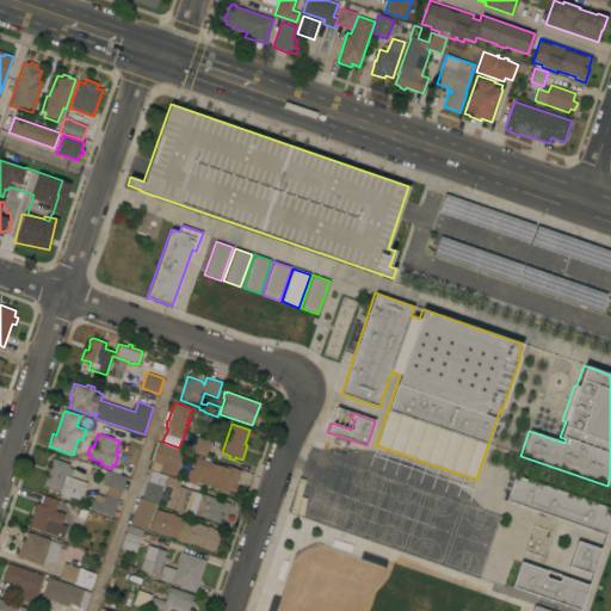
[(207,457),(192,451),(197,436),(211,442),(207,457)]
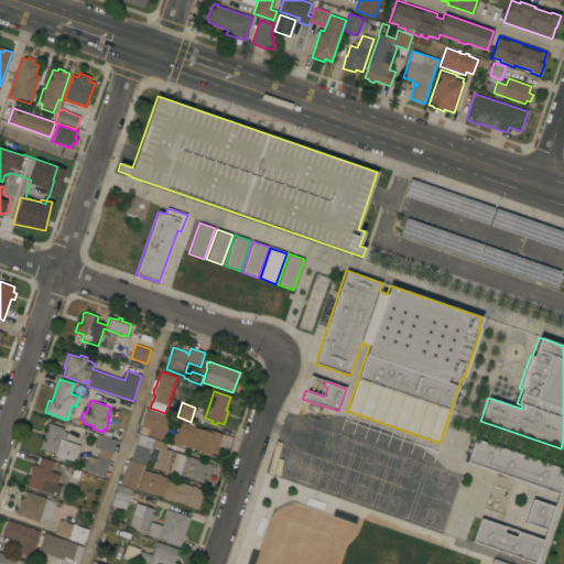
[(170,416),(164,434),(163,433),(161,440),(138,432),(147,409),(170,416)]
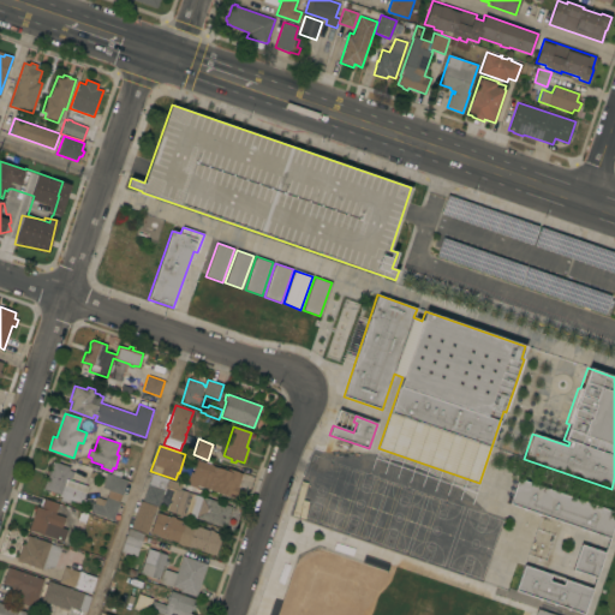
[(234,499),(197,485),(196,489),(186,485),(190,471),(193,472),(197,460),(213,465),(213,466),(224,470),(225,467),(243,473),(238,488),(238,493),(236,496),(234,499)]
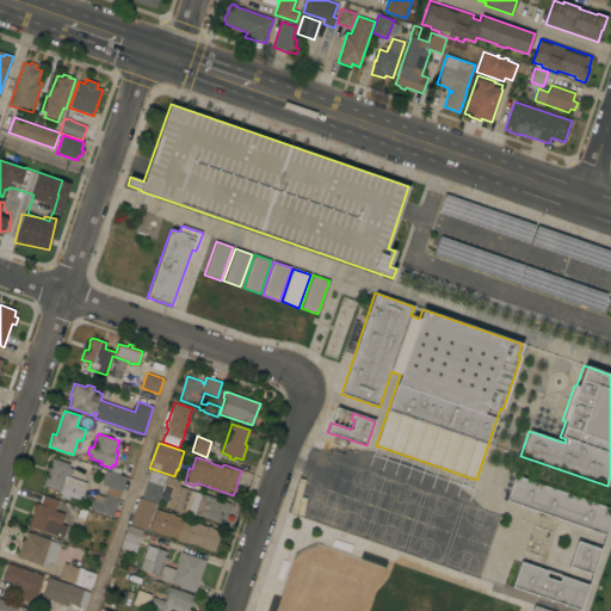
[(53,458),(69,464),(68,468),(74,469),(71,477),(87,482),(81,500),(69,497),(68,500),(60,497),(61,494),(59,493),(59,492),(43,486),(53,458)]
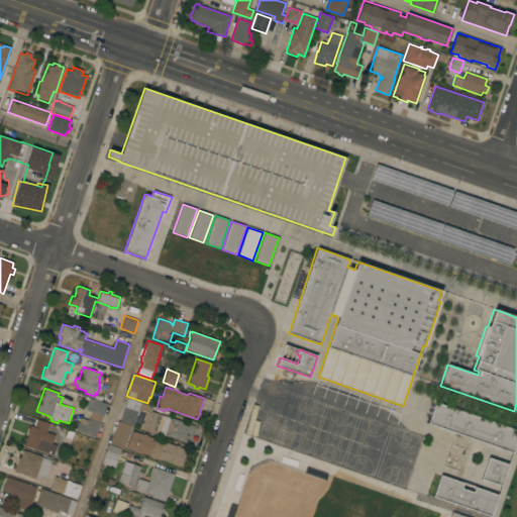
[(103,416),(102,416),(100,423),(102,424),(97,438),(75,430),(78,422),(84,424),(87,425),(92,412),(87,410),(88,407),(87,407),(90,398),(107,404),(103,416)]
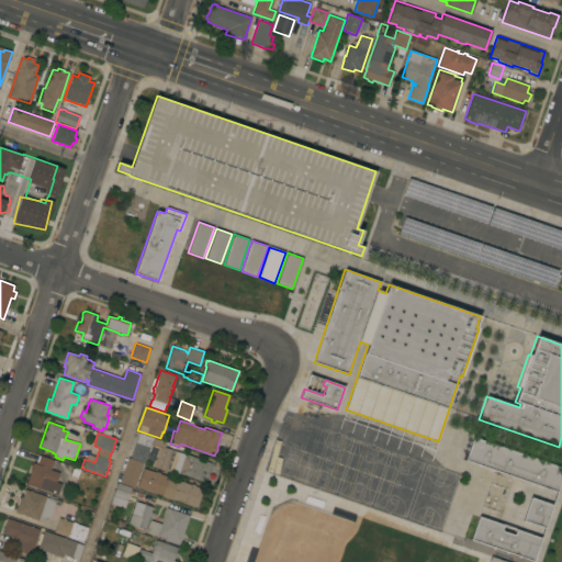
[(211,463),(204,482),(169,470),(168,472),(165,471),(147,465),(148,464),(146,463),(147,462),(145,461),(145,463),(143,462),(134,489),(119,483),(127,457),(130,458),(138,433),(166,442),(165,447),(211,463)]
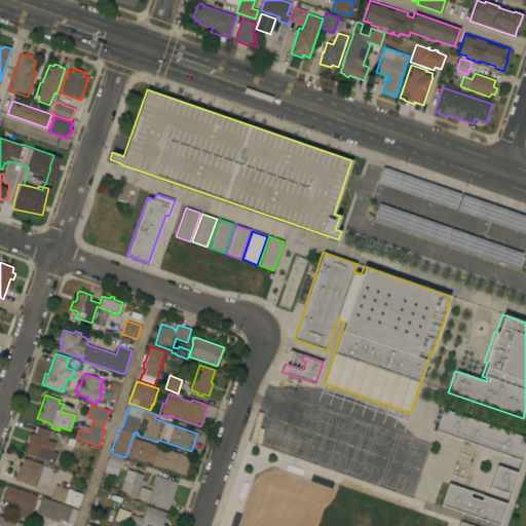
[(525,437),(525,446),(521,460),(435,430),(436,428),(434,428),(438,418),(439,418),(443,409),(525,437)]
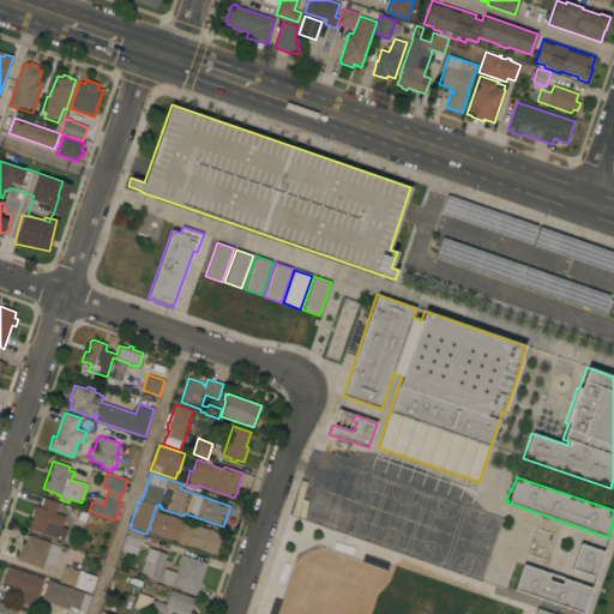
[(36,506),(41,507),(42,501),(41,501),(42,498),(43,498),(44,498),(59,503),(55,513),(65,517),(61,527),(66,529),(62,541),(28,529),(36,506)]
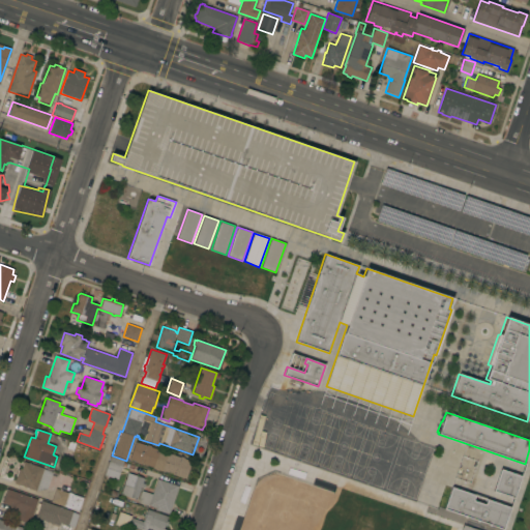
[(146,445),(147,445),(150,446),(150,447),(158,449),(169,452),(168,453),(180,457),(183,458),(183,459),(192,462),(185,478),(174,474),(174,475),(137,463),(137,462),(128,459),(135,441),(146,445)]
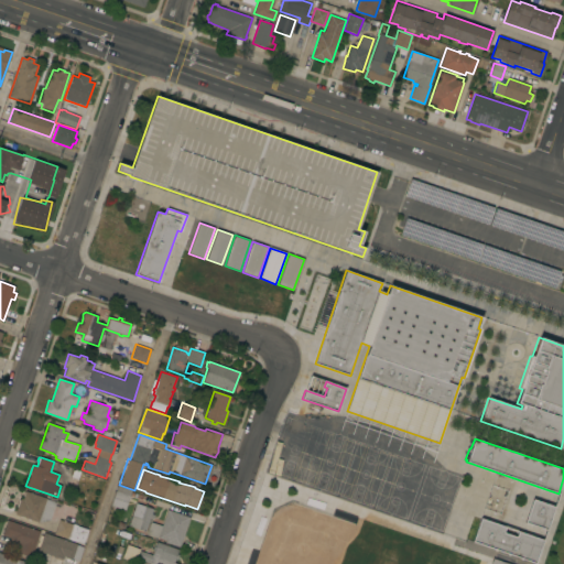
[(125,510),(110,506),(118,485),(132,489),(125,510)]
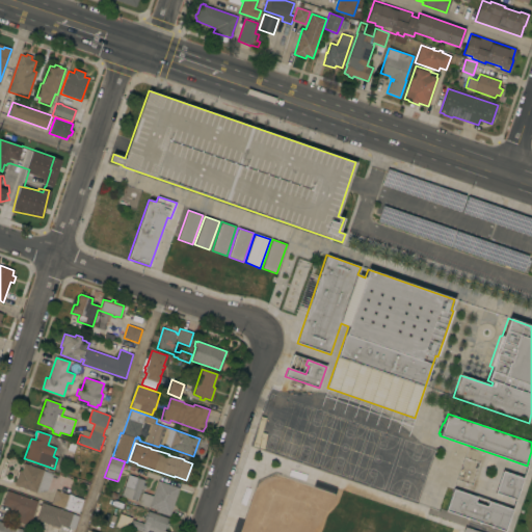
[(29,490),(28,491),(19,487),(19,486),(14,485),(17,478),(16,478),(18,471),(19,472),(19,471),(21,471),(22,469),(21,468),(23,463),(24,463),(43,470),(44,467),(54,471),(53,471),(54,472),(52,478),(52,477),(47,491),(36,493),(29,490)]
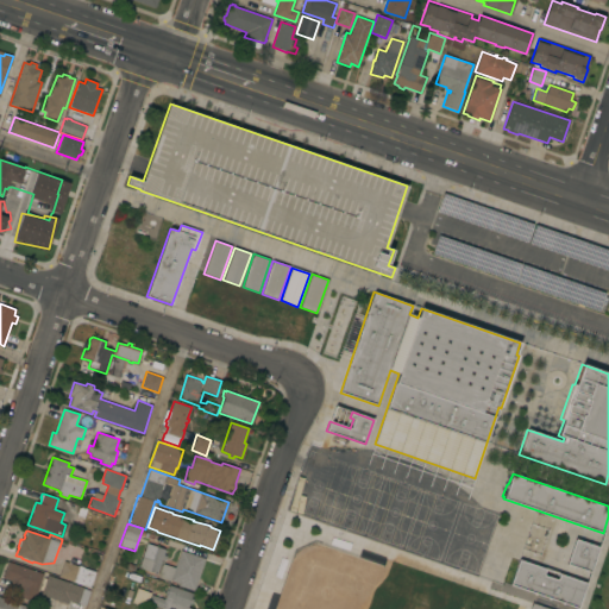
[(598,547),(590,572),(566,564),(575,539),(598,547)]
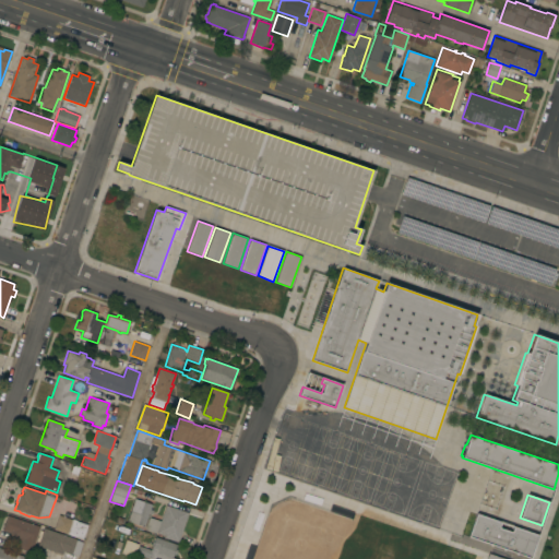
[(150,509),(153,510),(151,514),(149,514),(144,527),(127,521),(134,498),(152,504),(150,509)]
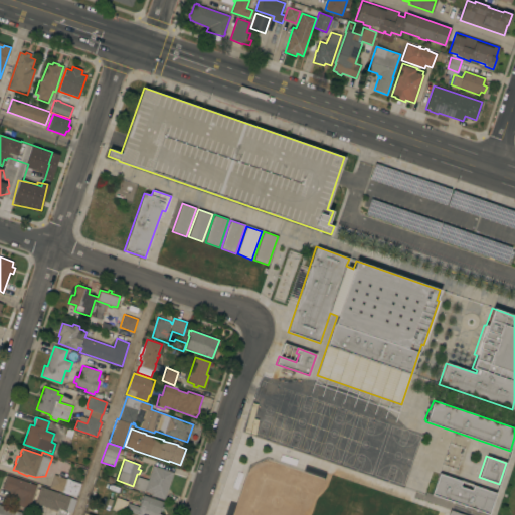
[(164,500),(150,495),(151,493),(134,488),(138,477),(148,480),(153,466),(173,473),(164,500)]
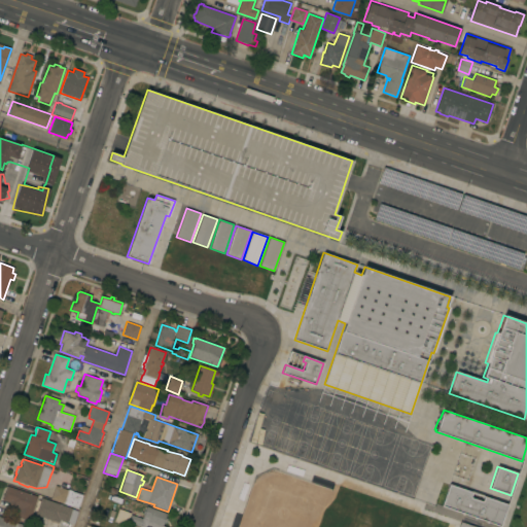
[(442,506),(449,484),(472,492),(470,497),(482,501),(484,496),(507,504),(499,526),(442,506)]
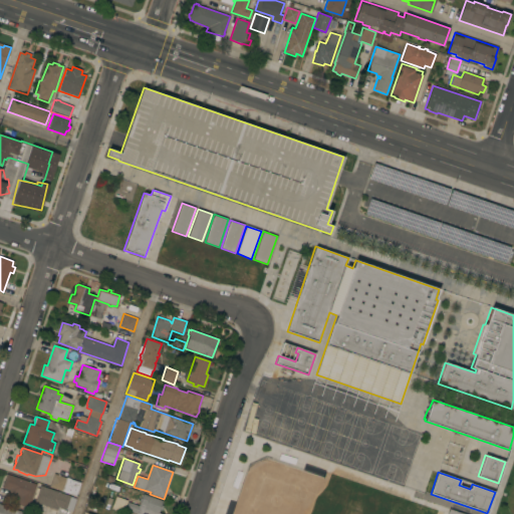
[(36,484),(29,508),(16,504),(19,497),(8,493),(9,490),(2,488),(6,474),(36,484)]
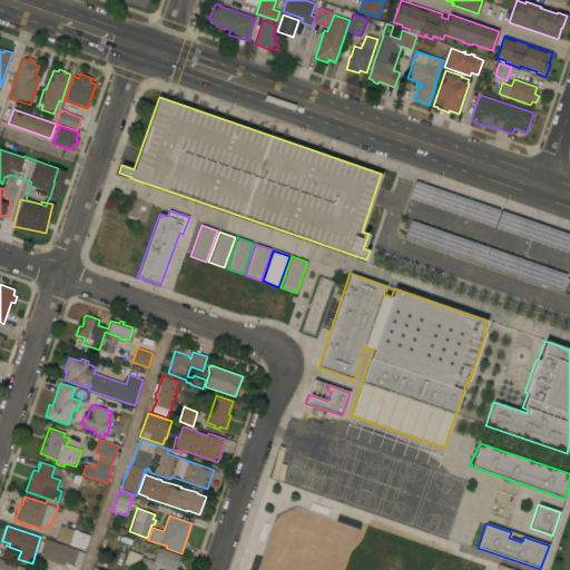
[(79,550),(79,549),(70,546),(71,544),(55,539),(60,526),(64,527),(64,526),(66,527),(66,528),(74,530),(74,529),(78,531),(89,536),(84,550),(86,550),(80,567),(72,564),(72,566),(65,562),(64,566),(38,557),(45,538),(79,550)]
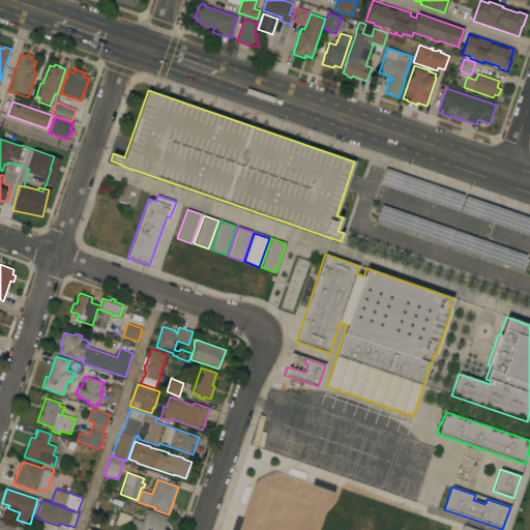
[(168,517),(167,521),(169,521),(167,527),(165,526),(164,529),(166,529),(141,529),(128,526),(131,517),(143,521),(147,509),(168,517)]
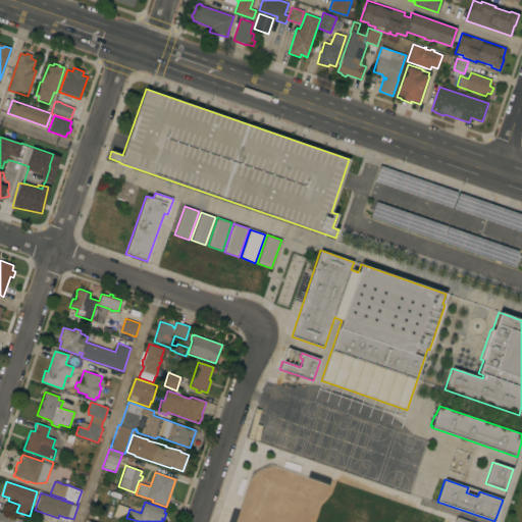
[(10,521),(0,521),(0,511),(13,516),(10,521)]
